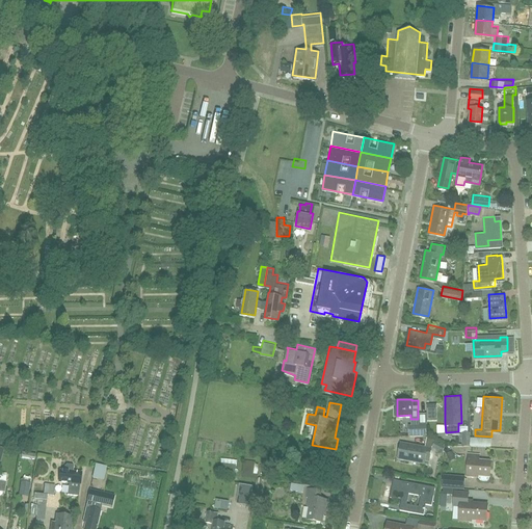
[(426,402),(426,419),(427,419),(436,418),(436,402),(426,402)]
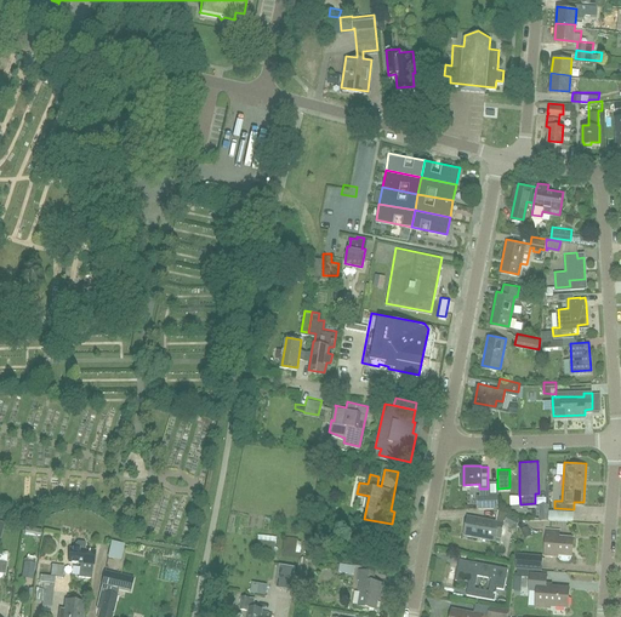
[(477,506),(497,506),(497,492),(488,492),(476,492),(477,506)]
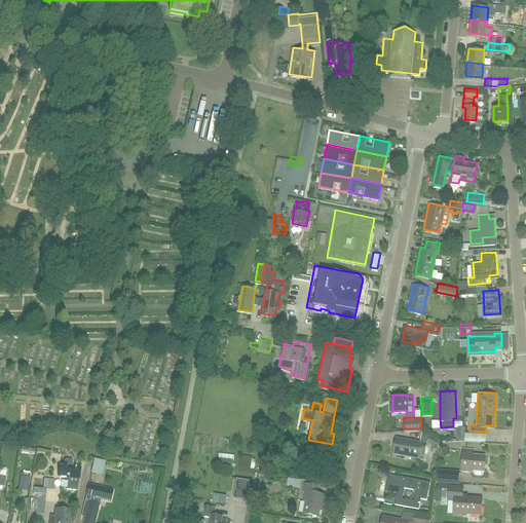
[(456,425),(456,439),(470,439),(470,433),(464,433),(464,425),(456,425)]
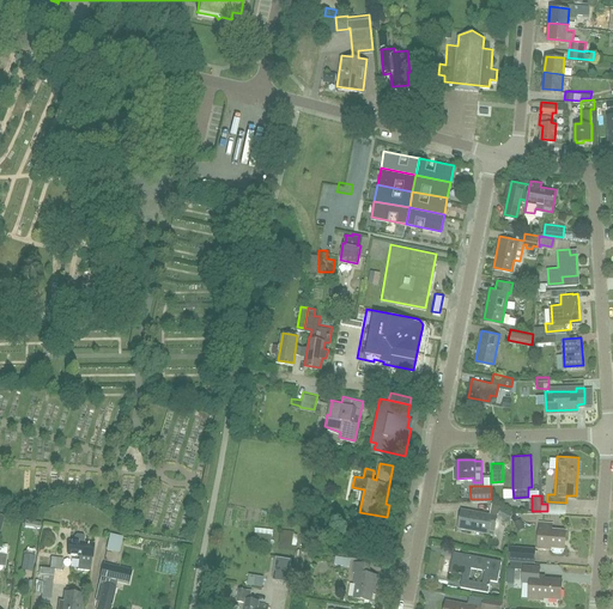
[(497,512),(509,518),(513,511),(501,505),(497,512)]
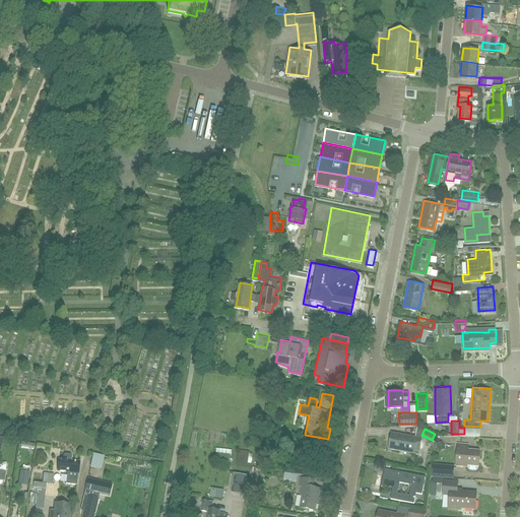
[(391,431),(388,446),(414,451),(414,449),(419,450),(421,437),(391,431)]
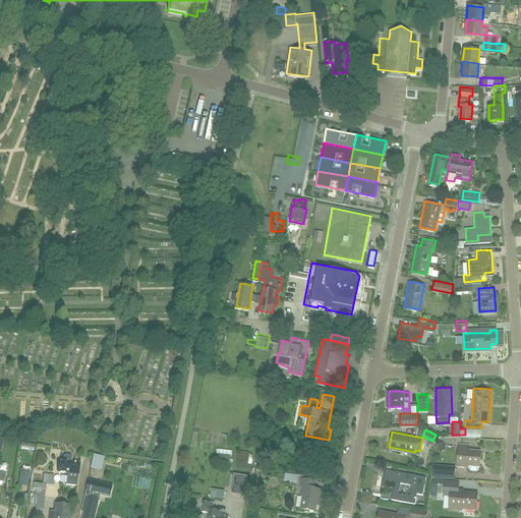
[(439,448),(445,445),(442,440),(437,442),(439,448)]
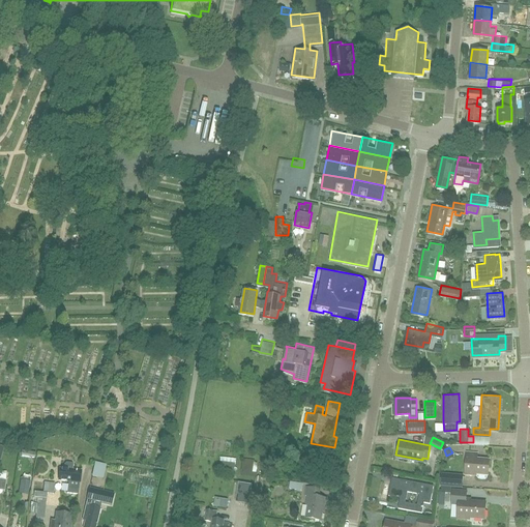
[(465,472),(472,472),(472,471),(488,472),(489,458),(476,457),(476,450),(466,450),(465,472)]
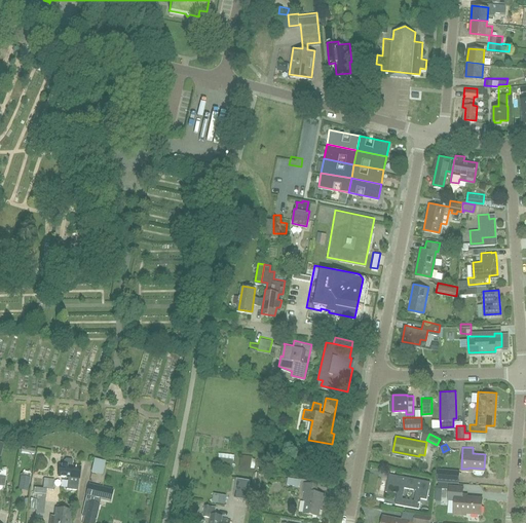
[(219,450),(217,464),(232,467),(232,461),(237,462),(237,456),(232,455),(232,452),(219,450)]
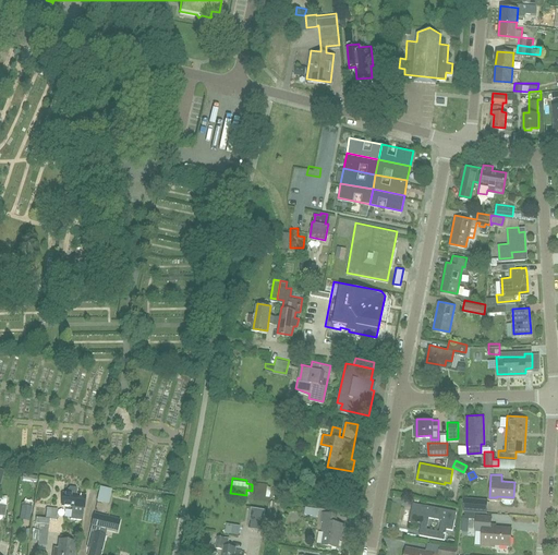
[(255,480),(254,498),(270,499),(271,484),(267,484),(267,481),(255,480)]
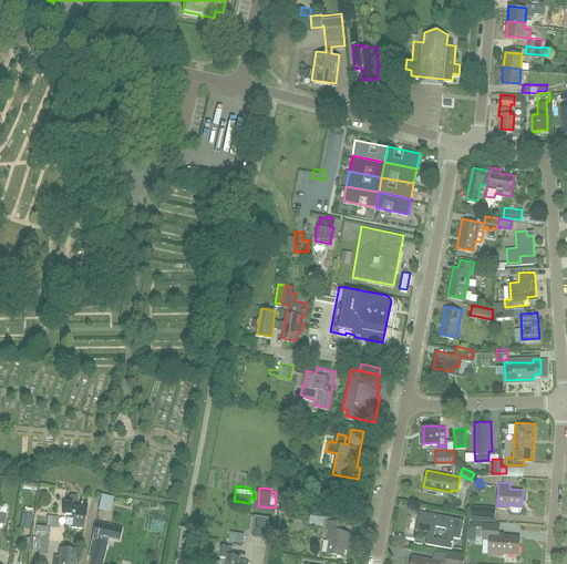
[(71,524),(82,526),(86,501),(78,500),(78,495),(76,493),(71,492),(69,494),(69,500),(64,499),(62,511),(73,512),(71,524)]
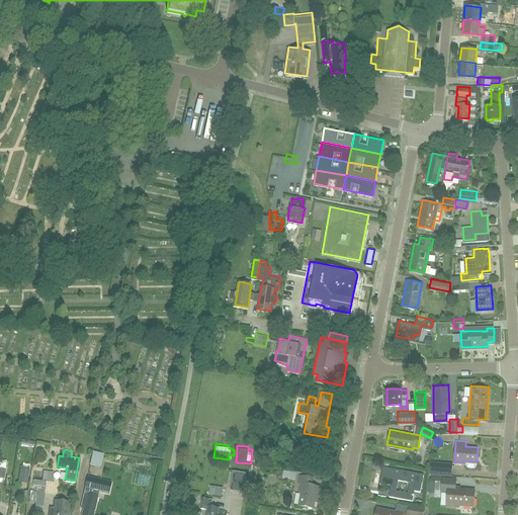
[(89,462),(95,463),(98,450),(93,449),(89,462)]
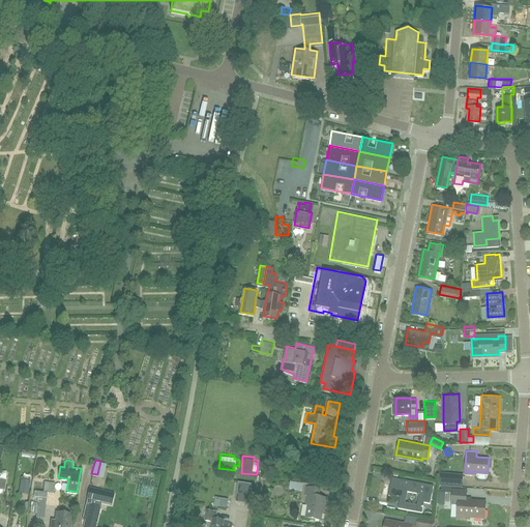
[(440,484),(443,484),(450,485),(463,486),(464,472),(441,470),(440,484)]
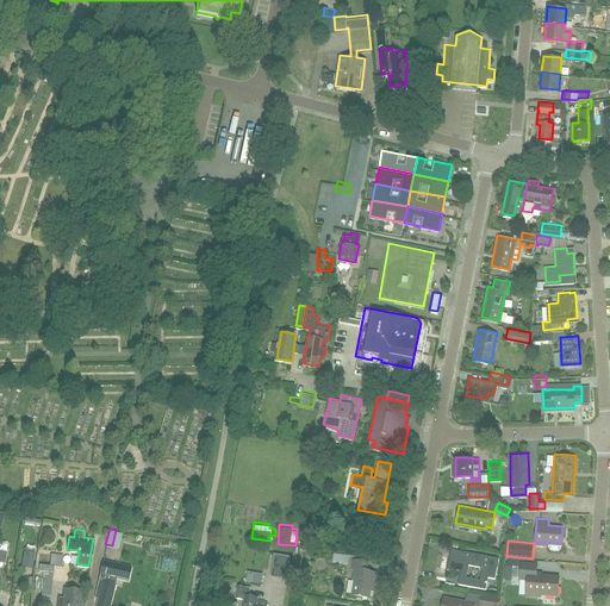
[(24,549),(22,560),(32,561),(35,550),(24,549)]
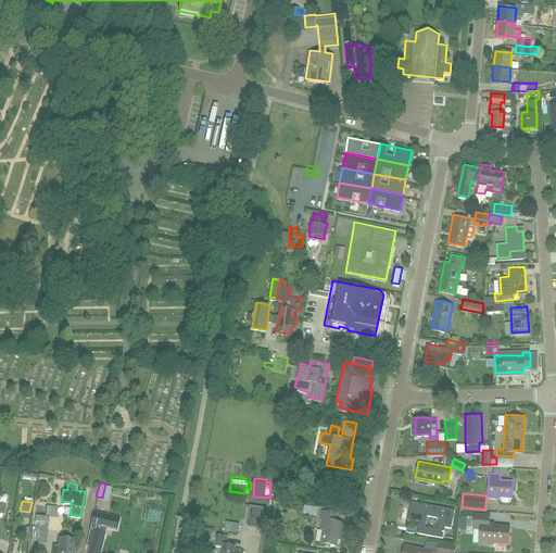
[(443,536),(444,525),(451,526),(454,507),(424,502),(424,503),(411,501),(407,518),(419,520),(417,531),(443,536)]
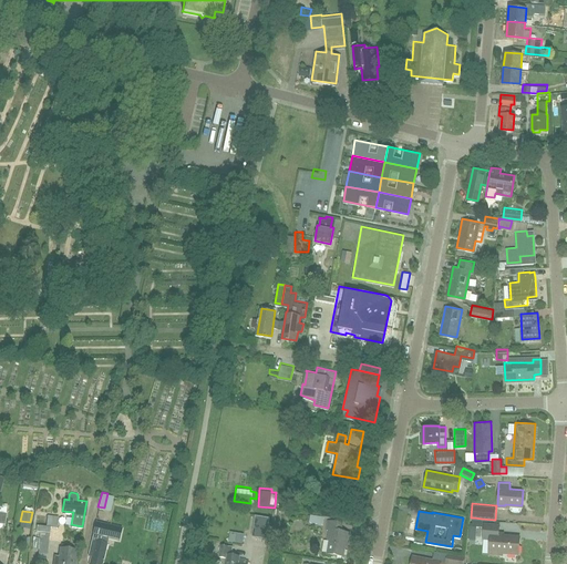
[(322,523),(325,514),(311,512),(309,520),(322,523)]
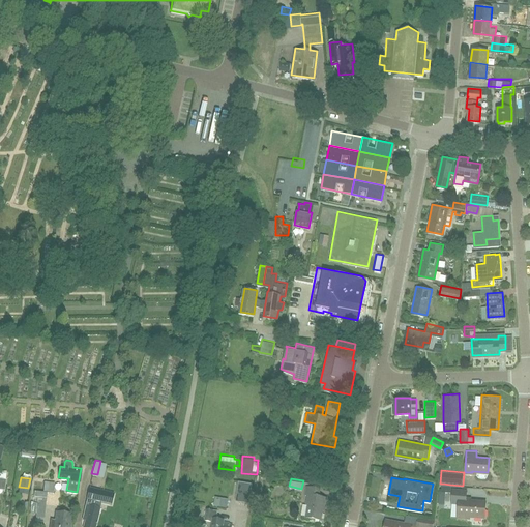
[(43,516),(47,490),(54,491),(55,480),(43,479),(42,489),(34,489),(33,494),(37,494),(36,500),(31,499),(30,509),(36,510),(35,515),(43,516)]
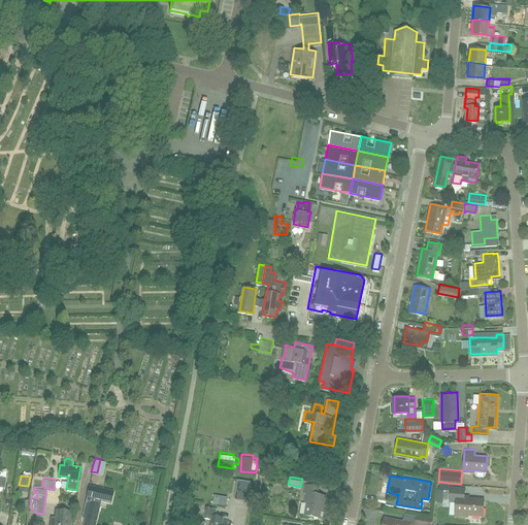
[(248,500),(251,481),(237,479),(235,490),(240,491),(239,499),(248,500)]
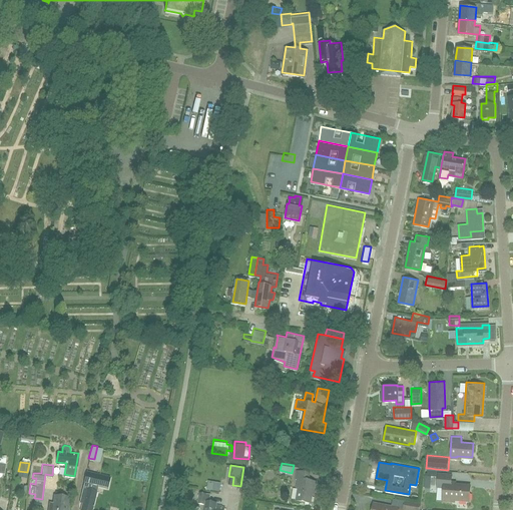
[(310,501),(313,487),(315,488),(316,480),(308,479),(310,472),(296,469),(295,477),(300,478),(296,498),(290,497),(290,498),(310,501)]
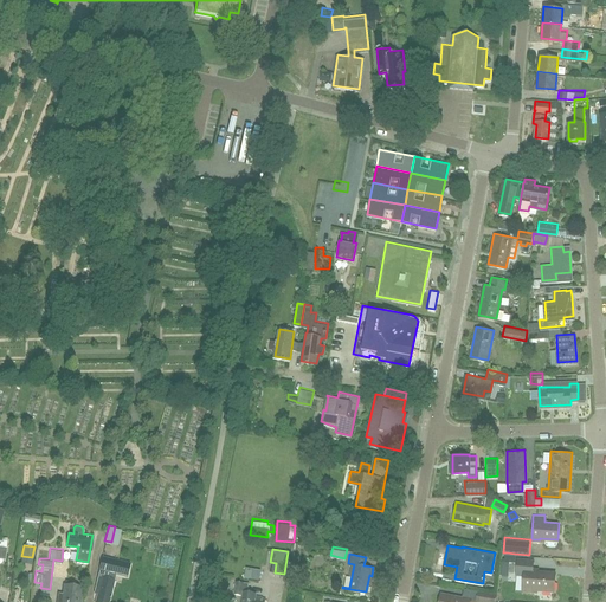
[(102,555),(98,574),(95,590),(97,591),(95,601),(102,601),(108,601),(114,577),(115,571),(127,574),(129,561),(102,555)]
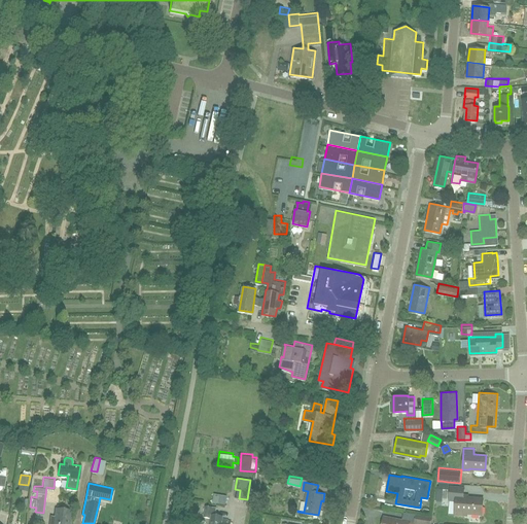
[(463,487),(450,486),(449,500),(448,512),(454,513),(454,514),(463,514),(463,513),(482,514),(483,497),(467,496),(463,496),(463,487)]
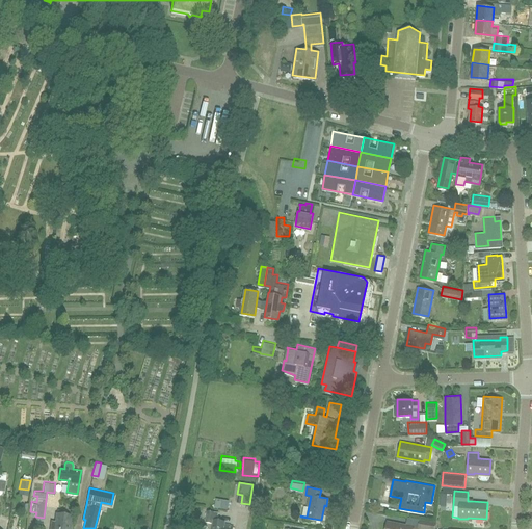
[(227,508),(228,500),(215,498),(214,506),(227,508)]
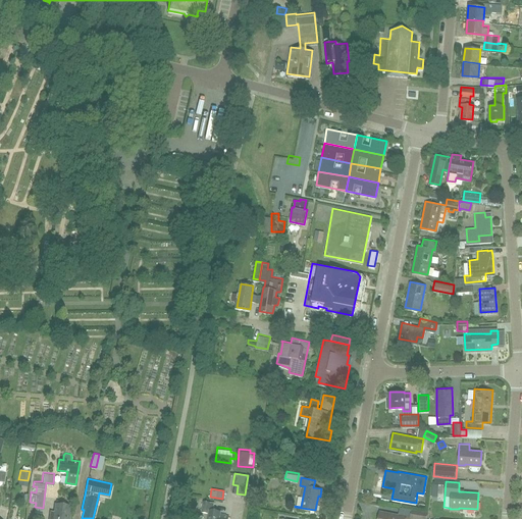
[(67,518),(69,504),(60,503),(61,499),(56,499),(56,503),(55,503),(54,510),(50,510),(48,518),(67,518)]
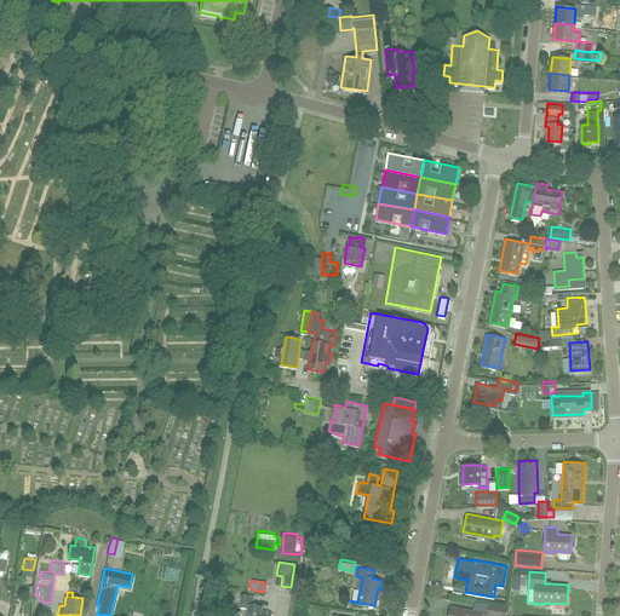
[(246,615),(270,615),(271,610),(262,609),(262,605),(253,604),(254,596),(241,594),(240,605),(248,606),(246,615)]
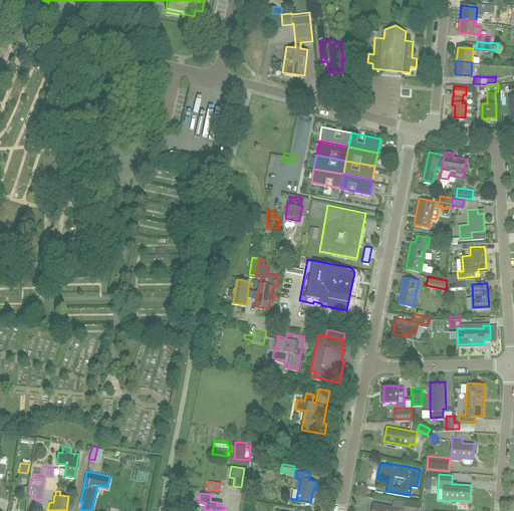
[(185,498),(176,496),(175,505),(184,506),(185,498)]
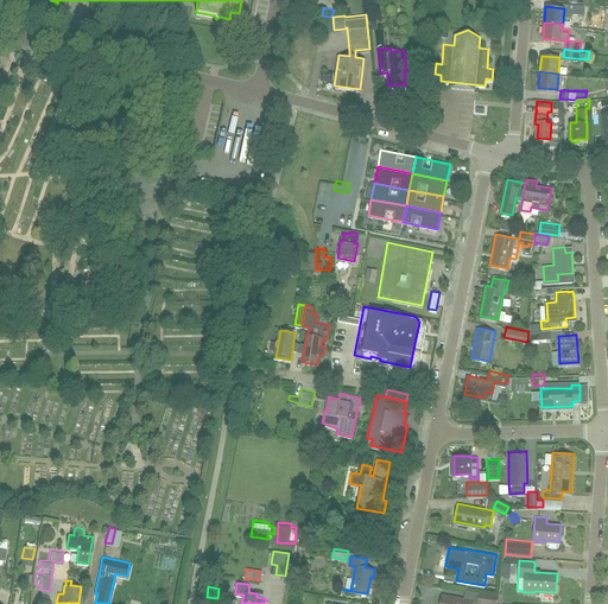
[(480,591),(479,592),(477,603),(483,603),(495,603),(499,595),(480,591)]
